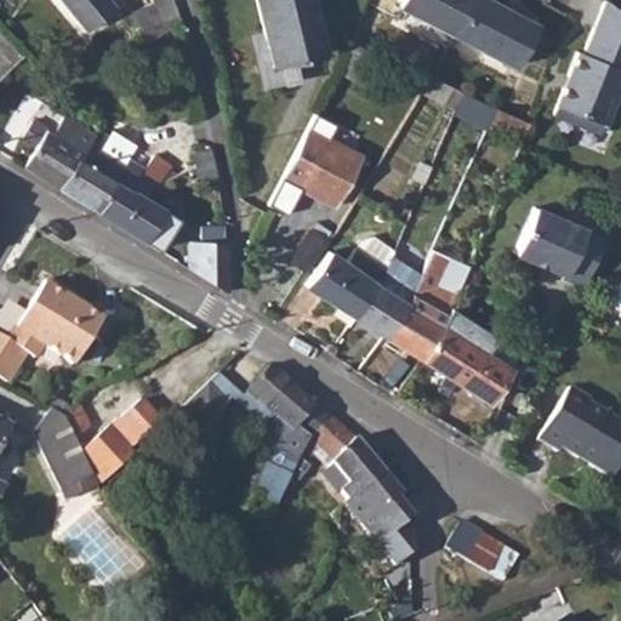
[(107,0),(58,0),(86,32),(114,9),(107,0)]
